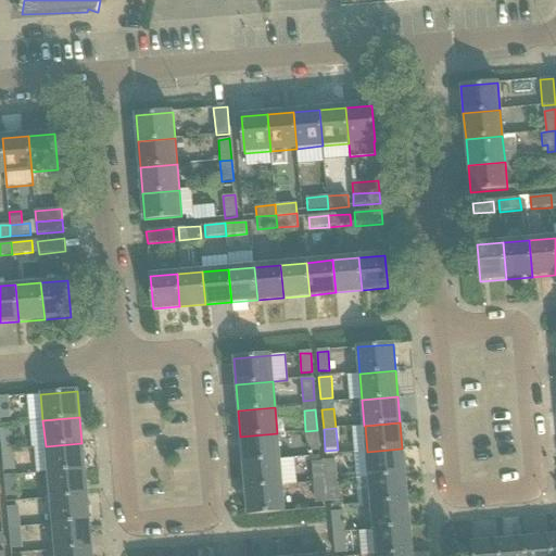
[(0,430),(0,434),(1,451),(12,450),(10,429),(0,430)]
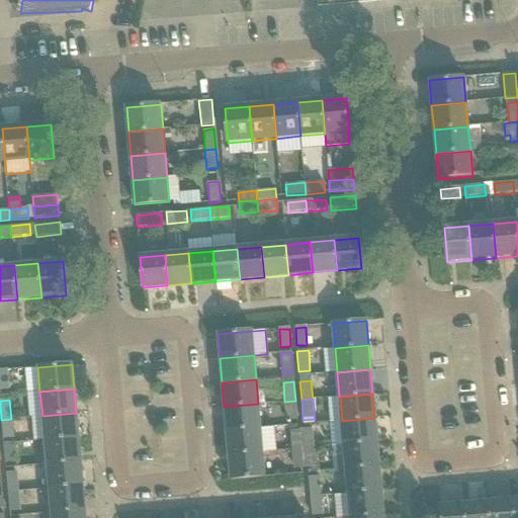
[(295,401),(284,402),(286,421),(297,420),(295,401)]
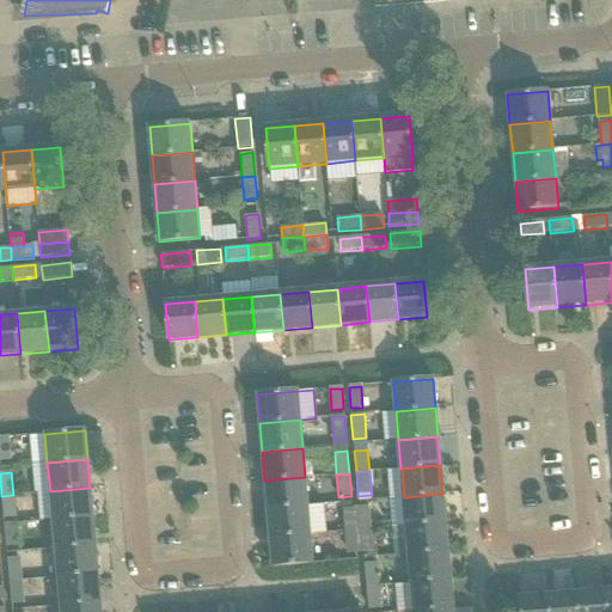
[(264,481),(267,509),(308,506),(305,477),(264,481)]
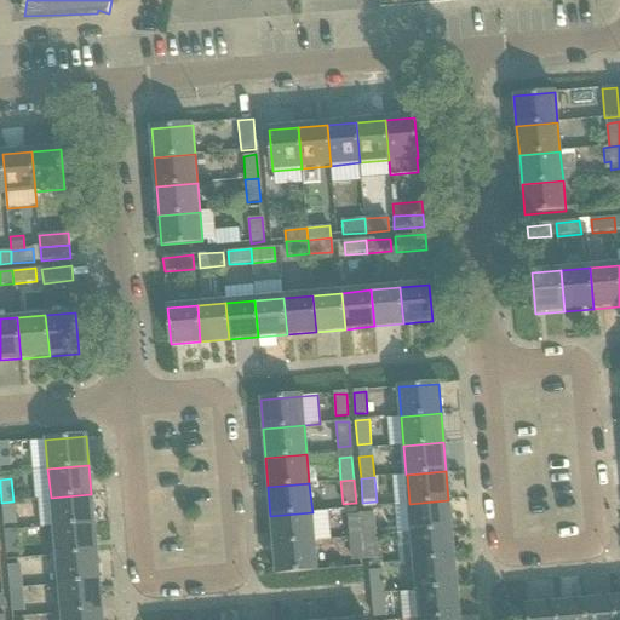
[(51,498),(53,527),(95,523),(91,494),(51,498)]
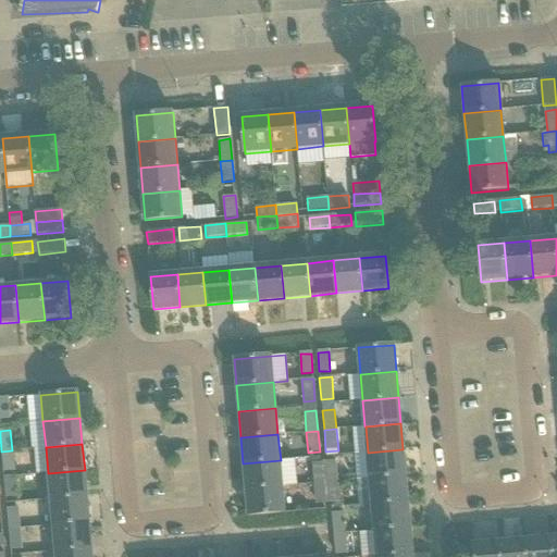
[(368,453),(370,478),(405,475),(403,449),(368,453)]
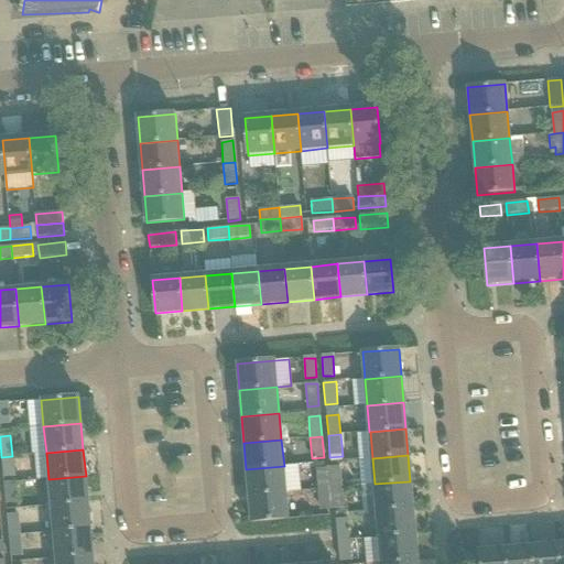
[(12,456),(1,457),(3,477),(13,476),(12,456)]
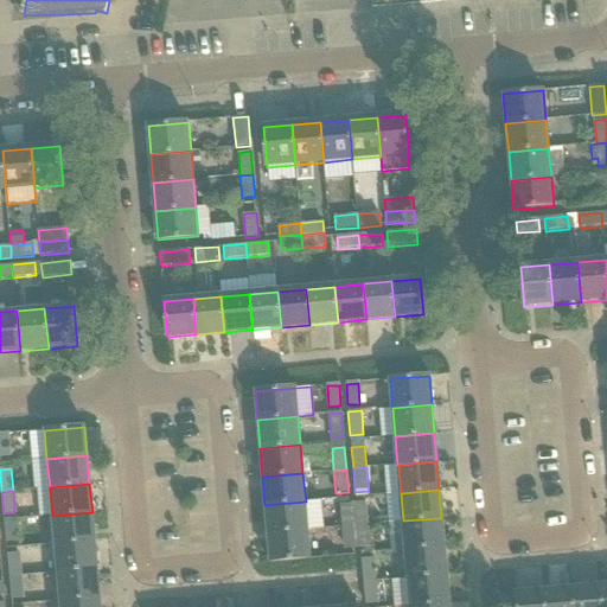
[(306,502),(264,505),(268,534),(308,530),(324,529),(321,500),(306,502)]
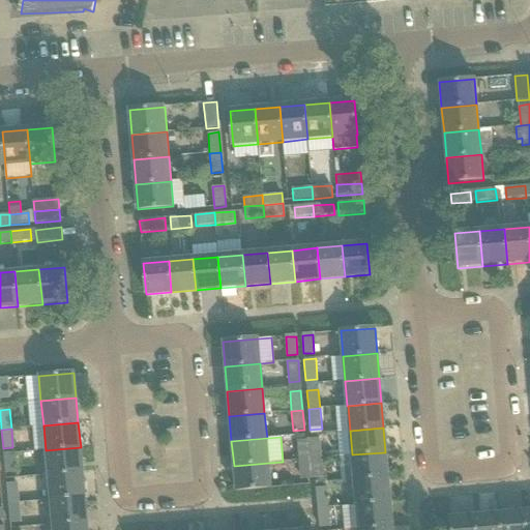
[(318,439),(308,440),(310,459),(320,459),(318,439)]
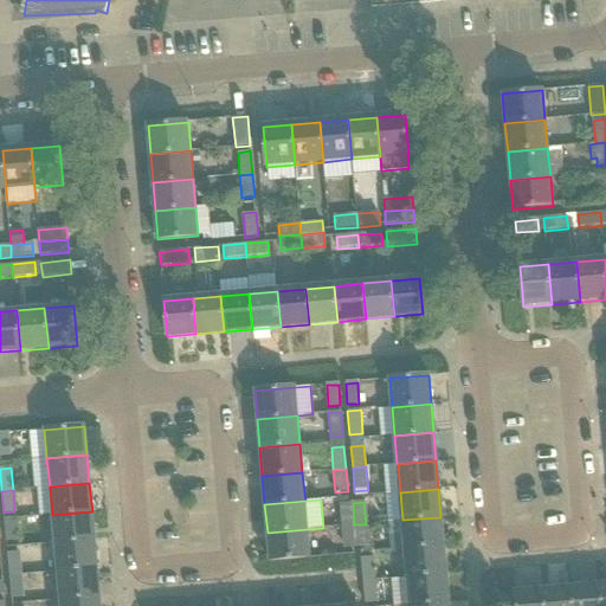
[(340,504),(342,526),(354,524),(353,503),(340,504)]
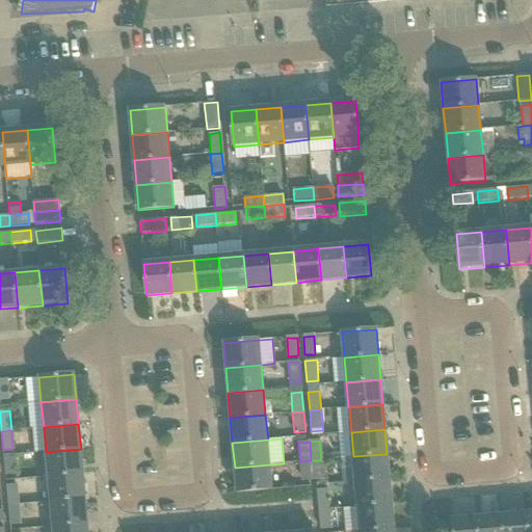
[(46,452),(48,477),(83,474),(81,449),(46,452)]
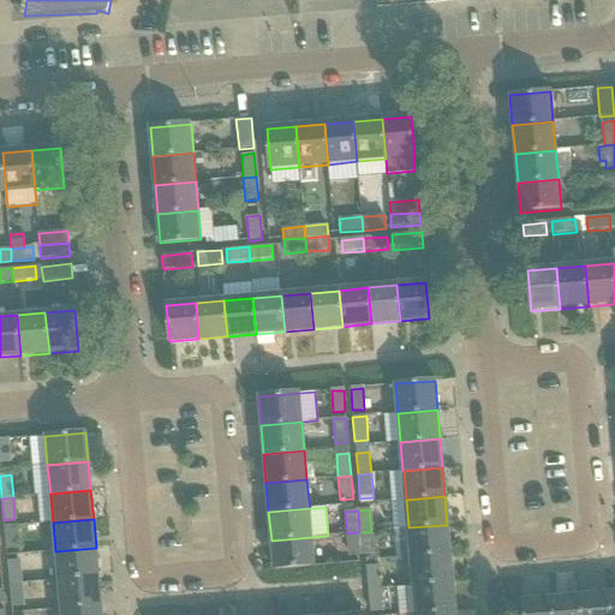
[(4,526),(6,550),(18,549),(16,525),(4,526)]
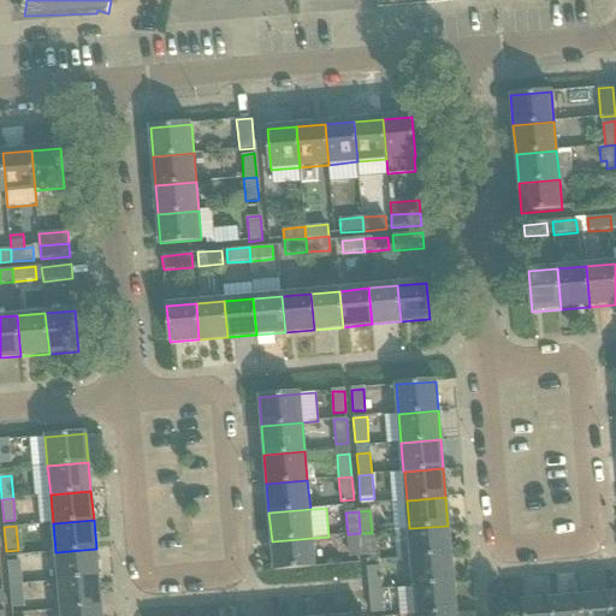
[(409,528),(396,529),(397,551),(398,558),(412,557),(450,555),(448,526),(409,528)]
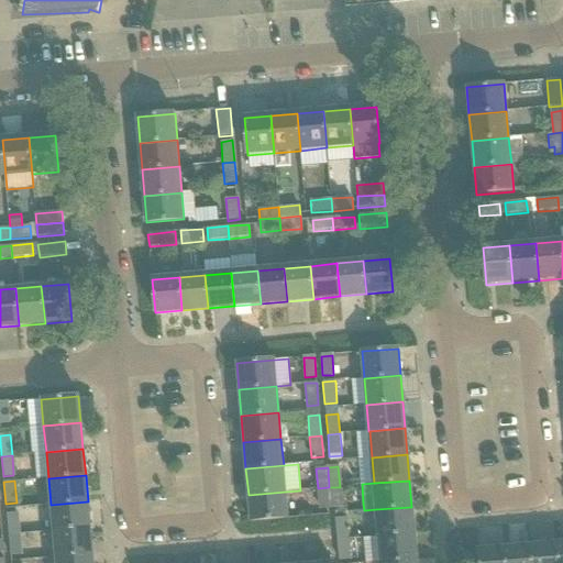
[(329,487),(318,488),(320,509),(320,510),(331,509),(331,508),(329,487)]
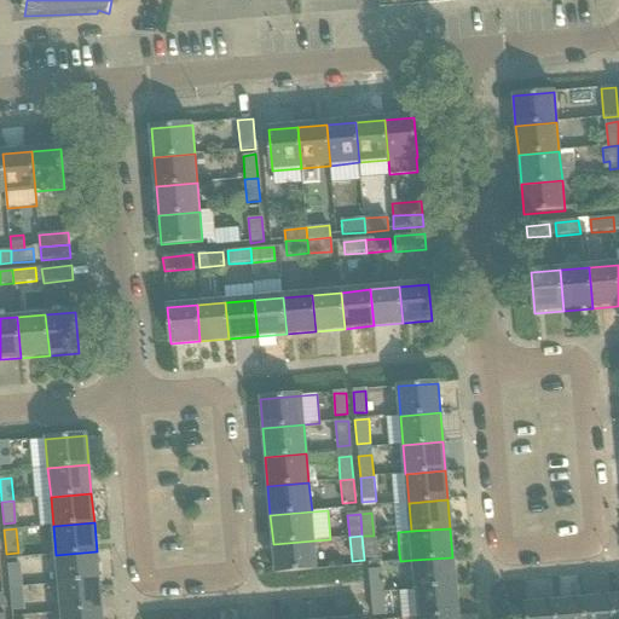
[(374,536),(362,536),(364,559),(364,560),(376,559),(376,557),(376,555),(374,536)]
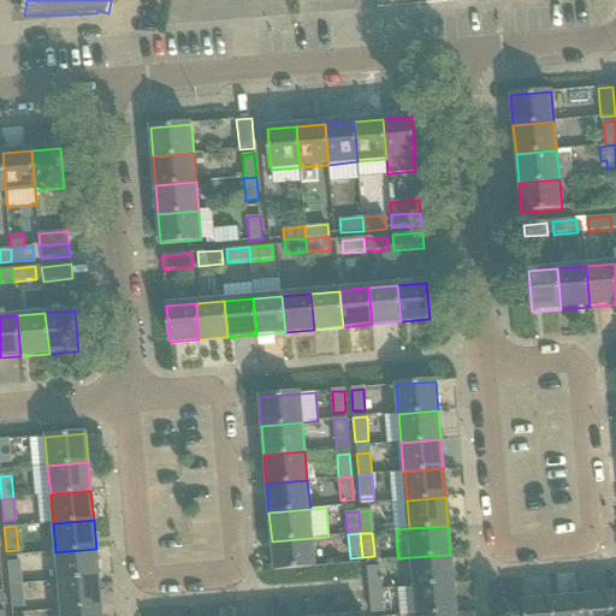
[(313,538),(272,542),(274,570),(315,567),(313,538)]
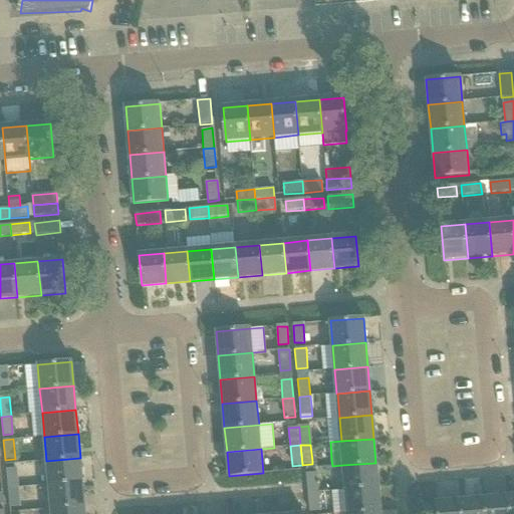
[(46,461),(48,485),(82,482),(80,458),(46,461)]
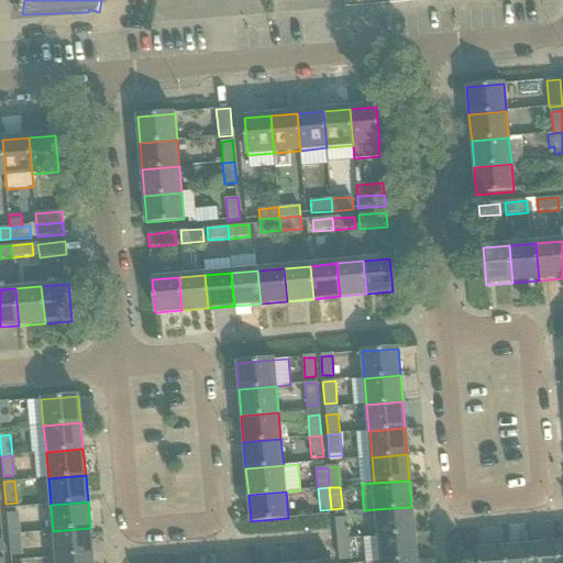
[(376,509),(378,536),(414,532),(411,507),(376,509)]
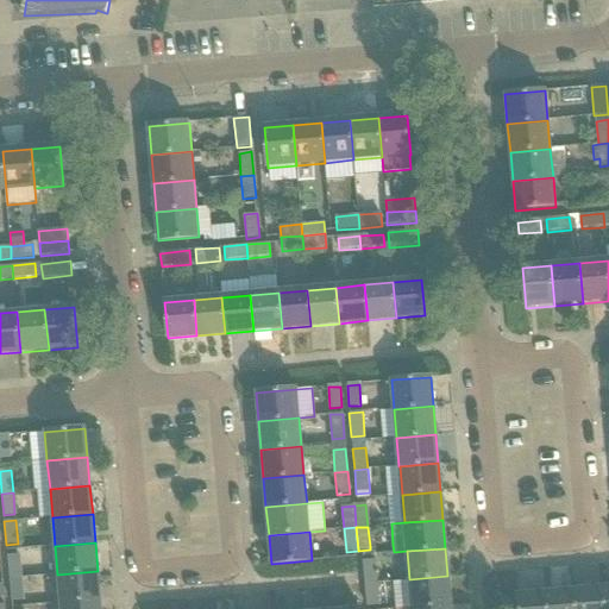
[(7,557),(10,579),(20,578),(19,556),(7,557)]
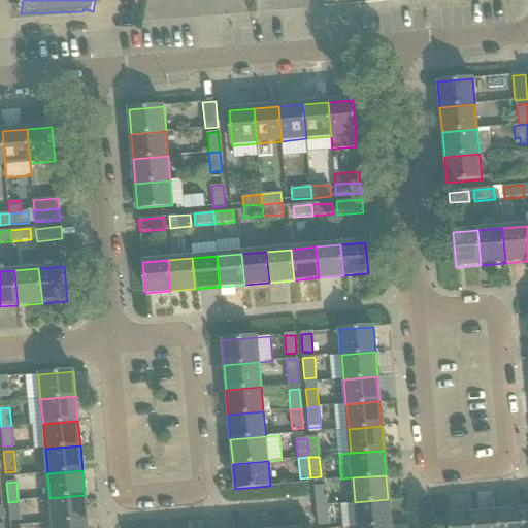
[(315,487),(317,505),(327,505),(325,486),(315,487)]
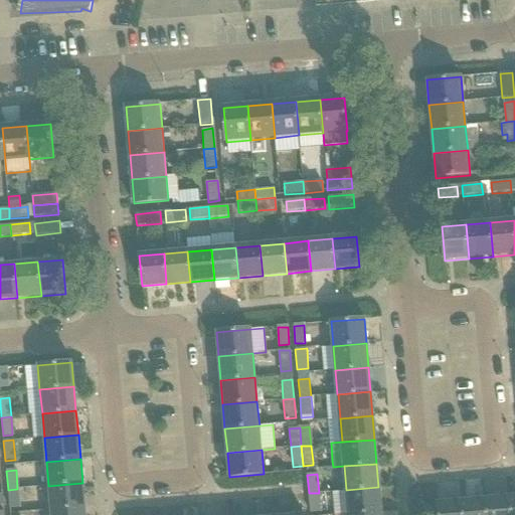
[(48,486),(50,510),(84,507),(82,483),(48,486)]
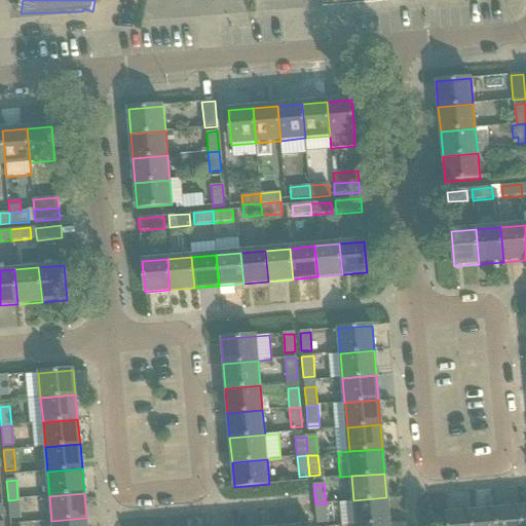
[(353,500),(355,525),(388,522),(386,497),(353,500)]
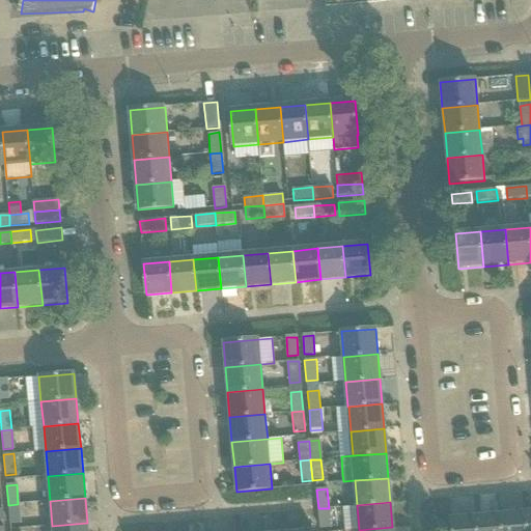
[(18,504),(8,505),(9,524),(20,523),(18,504)]
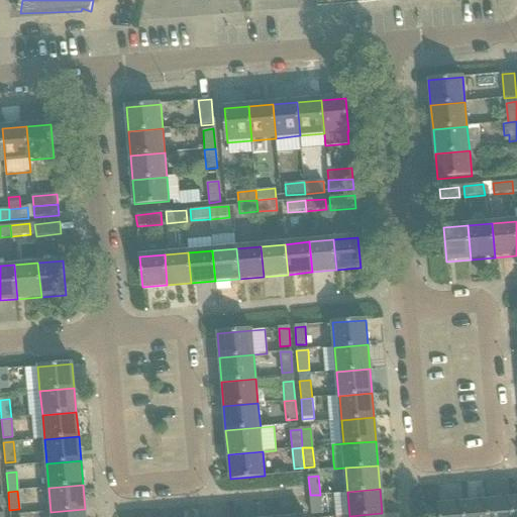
[(320,495),(310,495),(312,515),(322,514),(320,495)]
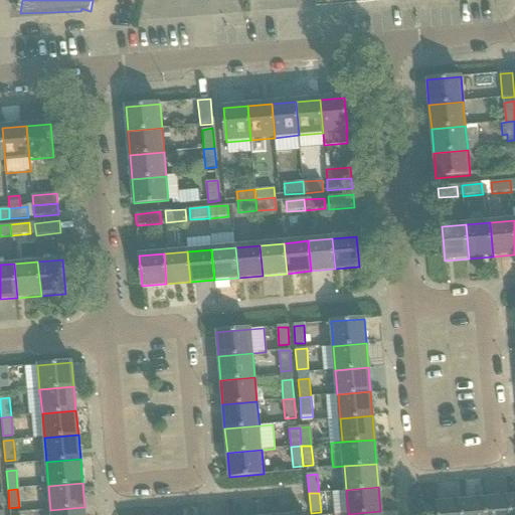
[(510,514),(509,497),(485,499),(486,514),(510,514)]
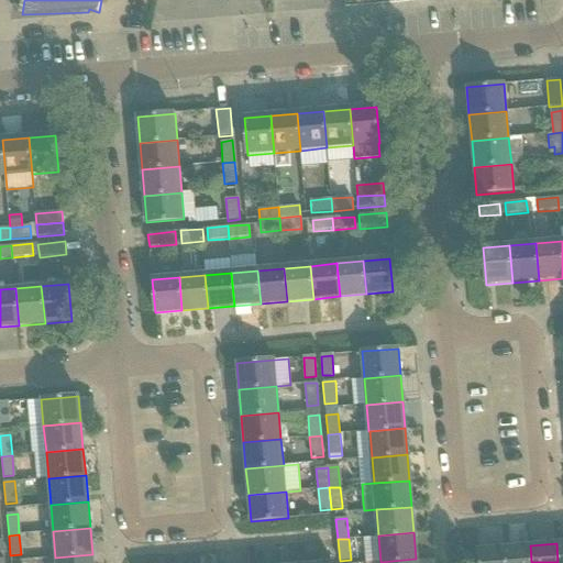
[(531,562),(530,545),(504,548),(505,562),(531,562)]
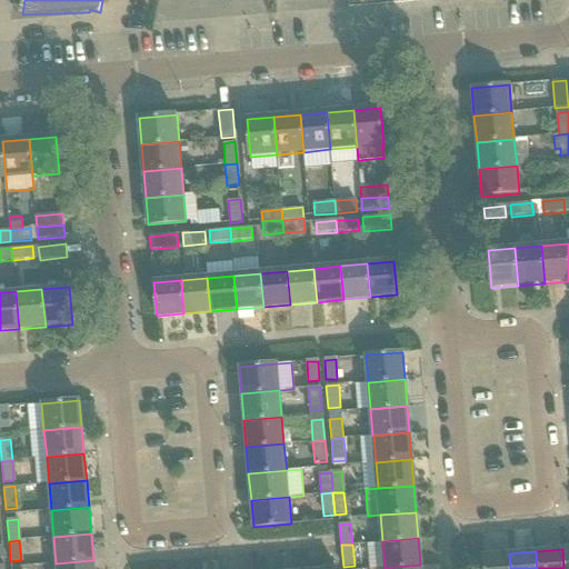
[(510,568),(509,553),(482,556),(482,568),(510,568)]
